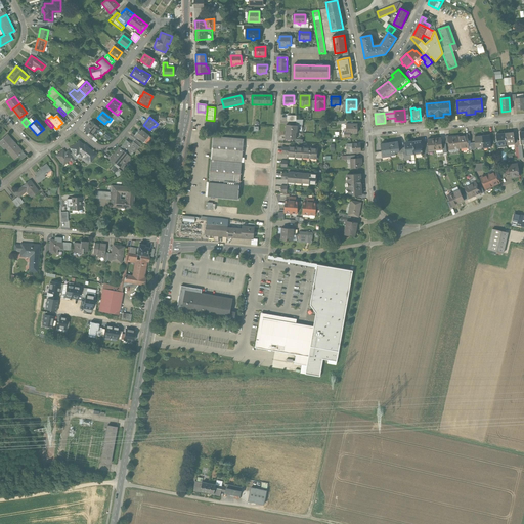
[(98,127),(91,121),(84,129),(88,133),(91,135),(98,127)]
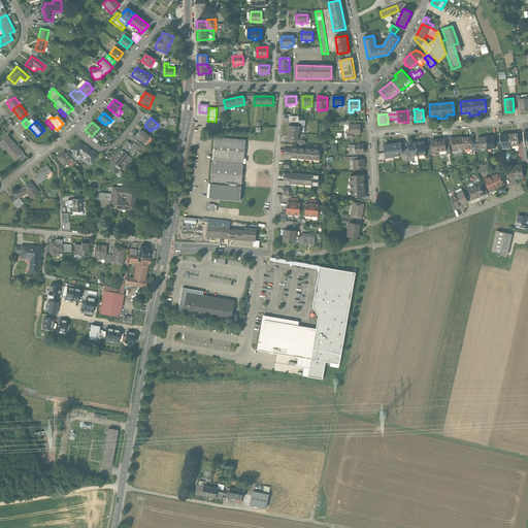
[(352,125),(349,125),(349,133),(348,133),(348,138),(353,138),(353,134),(360,134),(360,125),(352,125)]
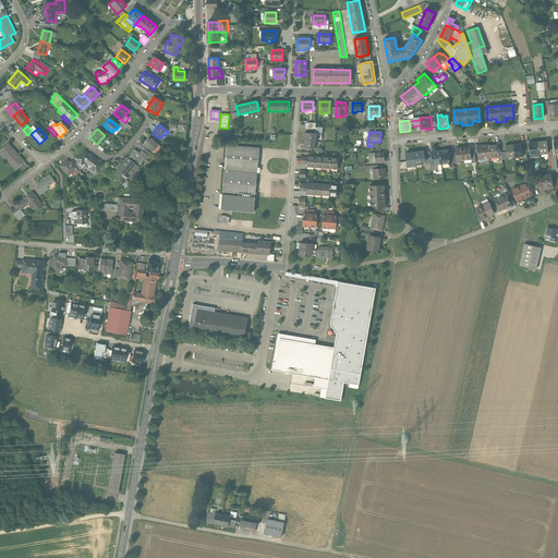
[(153,152),(158,145),(157,144),(157,143),(155,141),(154,141),(150,138),(149,140),(147,138),(143,144),(146,147),(146,146),(153,152)]
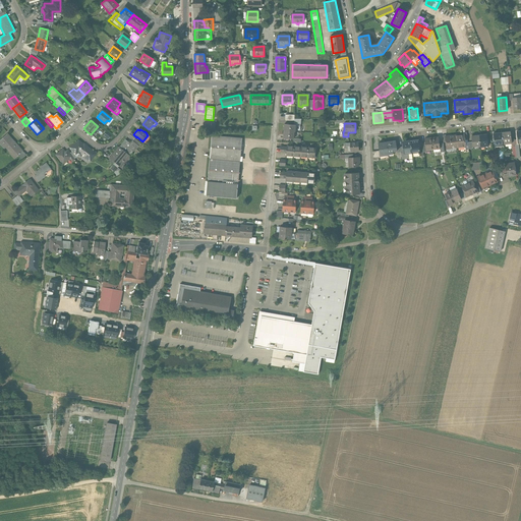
[(502,133),(504,145),(512,143),(511,132),(502,133)]
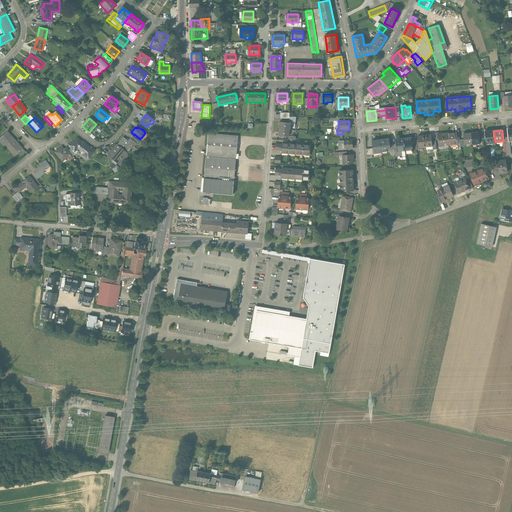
[(495,142),(493,131),(485,131),(486,143),(495,143),(495,142)]
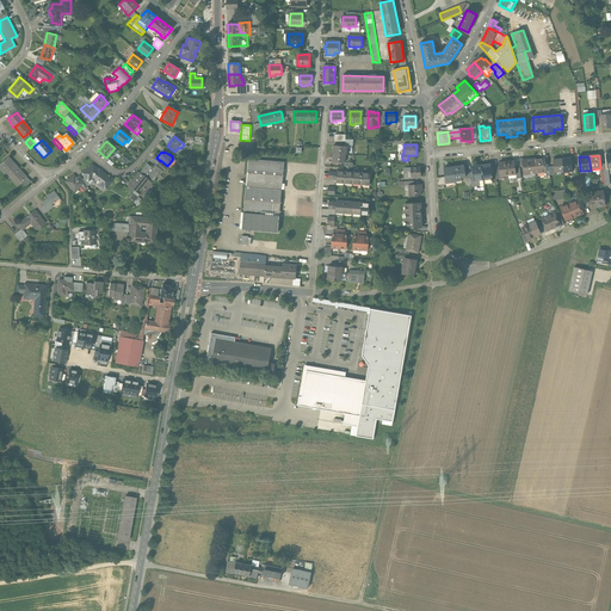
[(8,158),(0,165),(0,168),(5,174),(7,173),(18,185),(22,181),(26,177),(8,158)]
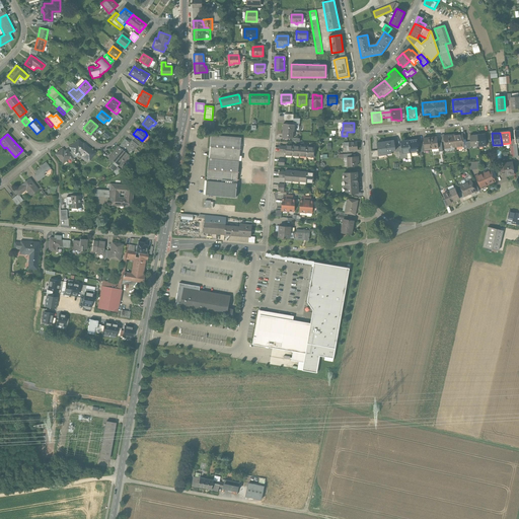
[(477,135),(478,146),(478,147),(487,146),(487,141),(486,135),(486,134),(477,135)]
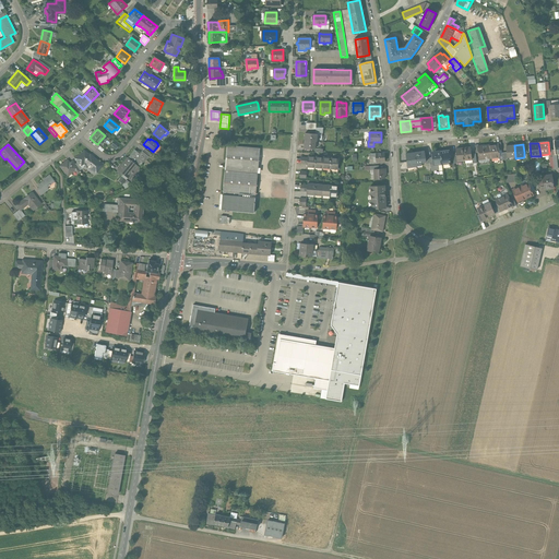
[(261,149),(227,145),(223,194),(221,194),(219,203),(219,210),(233,212),(254,215),(261,149)]
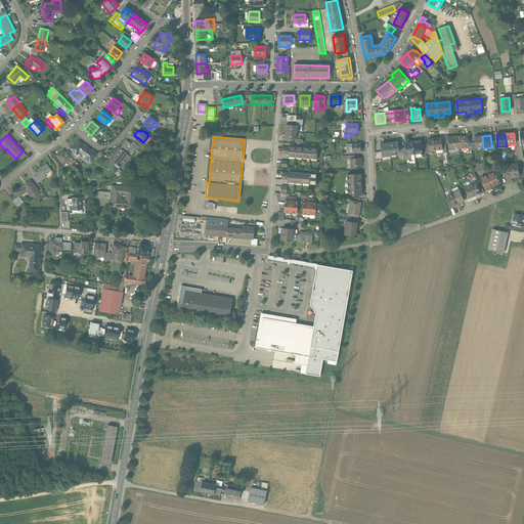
[(457,137),(459,148),(468,147),(468,141),(467,136),(466,136),(457,137)]
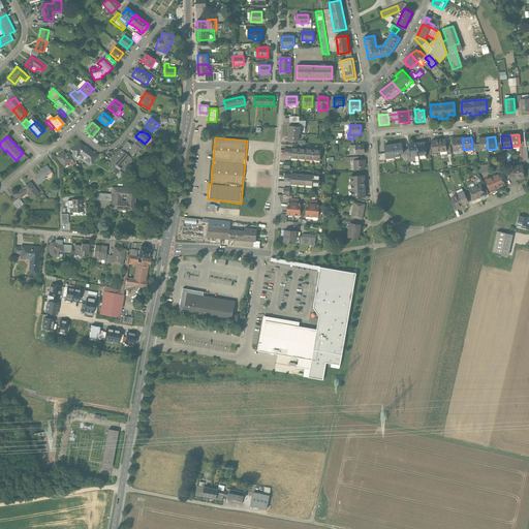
[(488,149),(487,137),(478,138),(479,145),(479,149),(480,149),(488,149)]
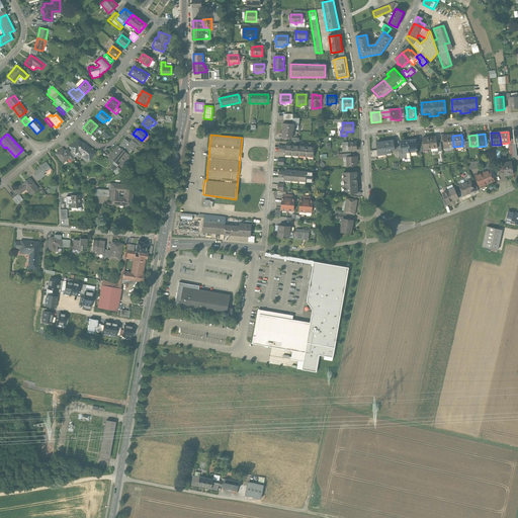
[(453,147),(452,136),(443,137),(444,142),(444,148),(453,147)]
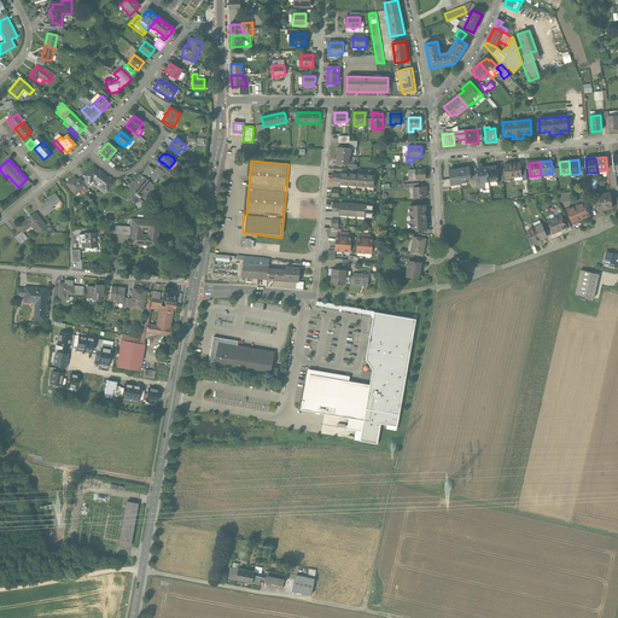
[(514,178),(513,164),(503,165),(505,172),(506,179),(514,178)]
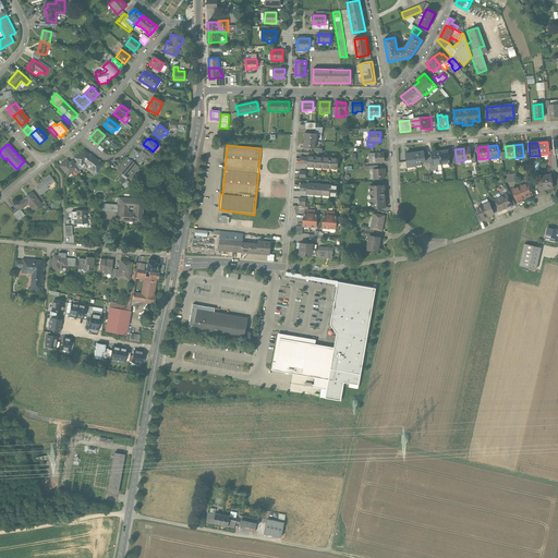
[(145,160),(148,157),(142,152),(140,153),(137,153),(134,150),(128,158),(138,167),(142,162),(145,160)]
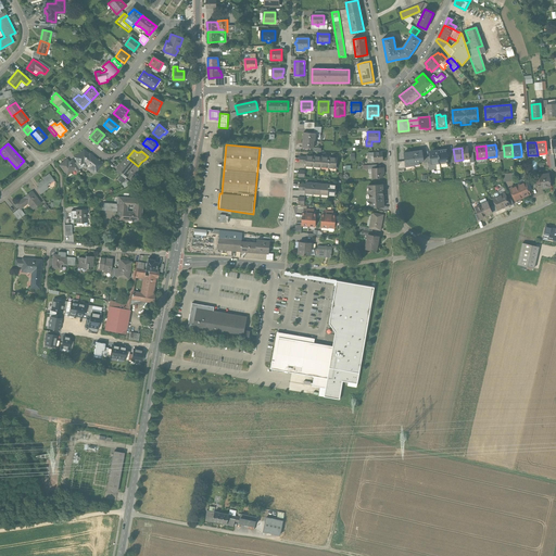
[(438,151),(440,165),(447,165),(449,165),(447,160),(446,150),(438,151)]
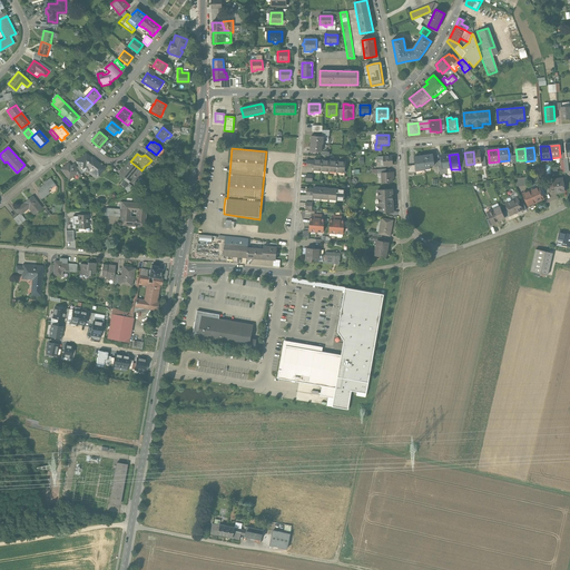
[(95,161),(86,155),(76,161),(79,166),(80,167),(81,167),(86,164),(91,168),(89,170),(90,172),(91,170),(98,176),(105,168),(95,160),(95,161)]
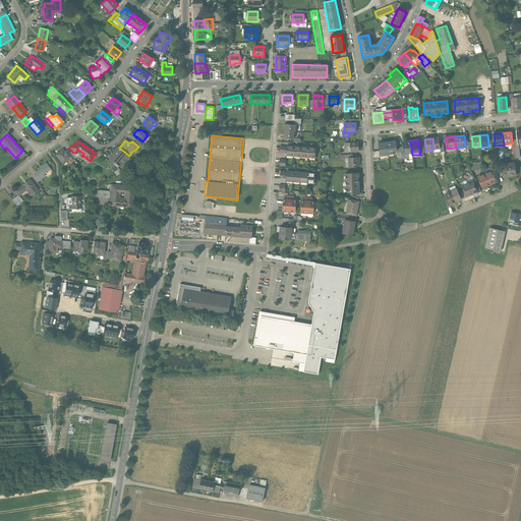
[(387,142),(389,155),(393,154),(393,152),(397,151),(397,147),(396,141),(387,142)]
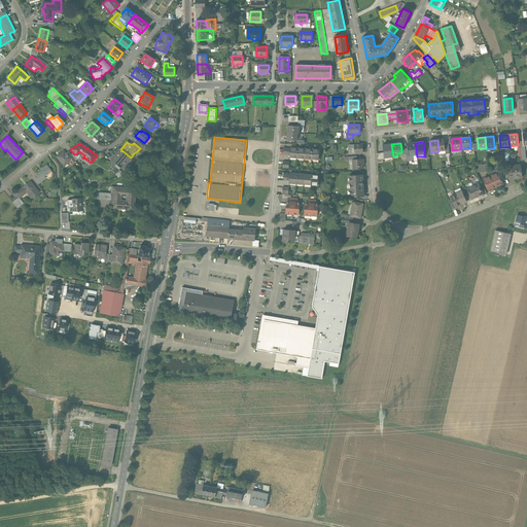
[(417,156),(415,143),(408,143),(408,149),(409,154),(406,155),(406,160),(407,162),(414,161),(414,162),(418,162),(417,156)]
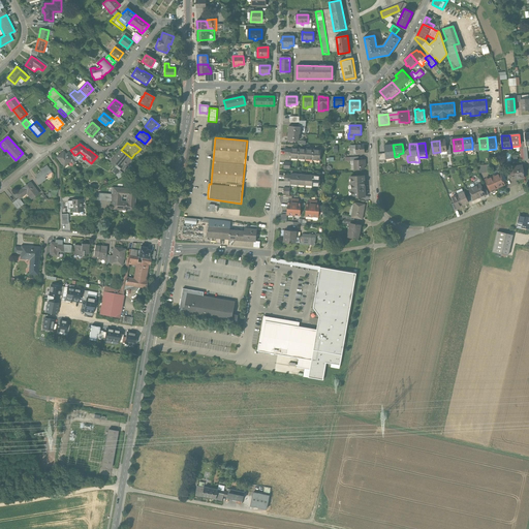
[(364,145),(355,146),(355,149),(356,154),(365,153),(364,145)]
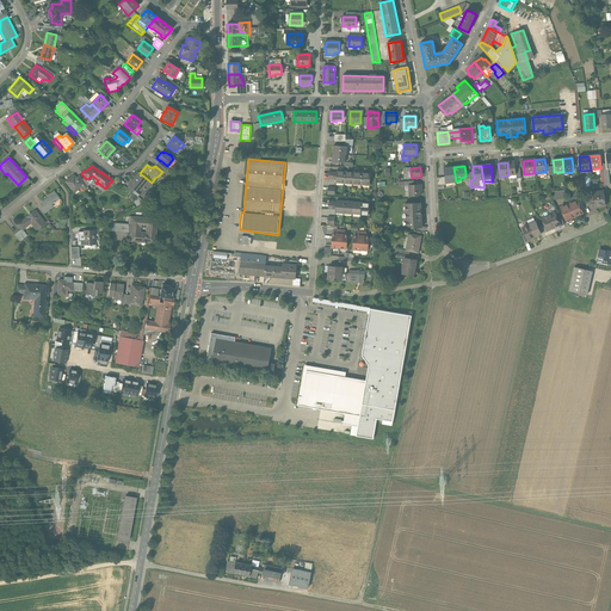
[(456,181),(454,167),(444,168),(445,178),(445,183),(456,181)]
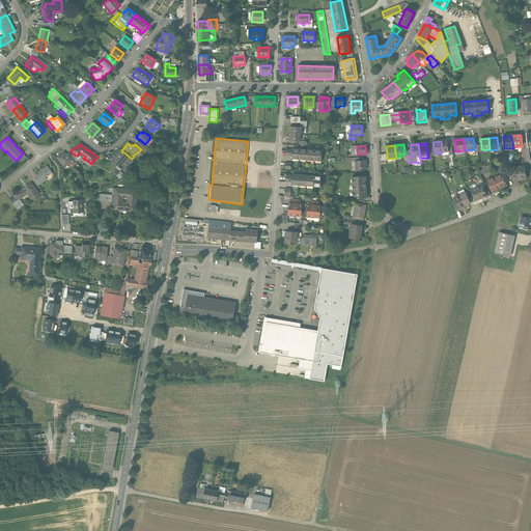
[(117,165),(121,168),(126,164),(127,165),(132,159),(121,150),(116,157),(117,158),(114,162),(117,165)]
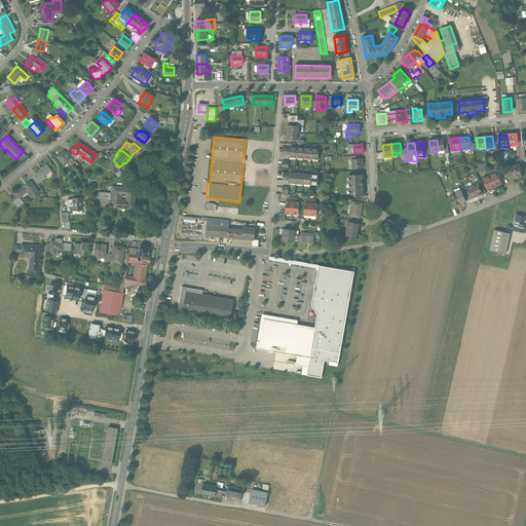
[(64,150),(55,156),(64,166),(71,160),(68,156),(64,150)]
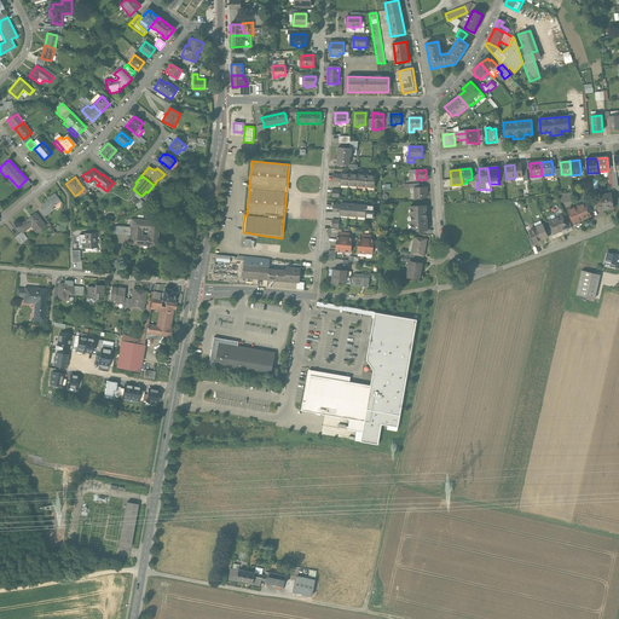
[(420,187),(414,187),(414,189),(415,200),(426,198),(426,187),(420,187)]
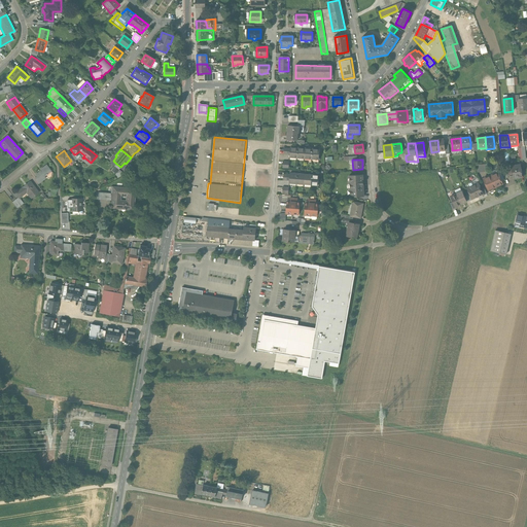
[(51,171),(46,166),(41,169),(40,172),(35,175),(37,177),(41,182),(45,179),(44,177),(47,175),(51,171)]
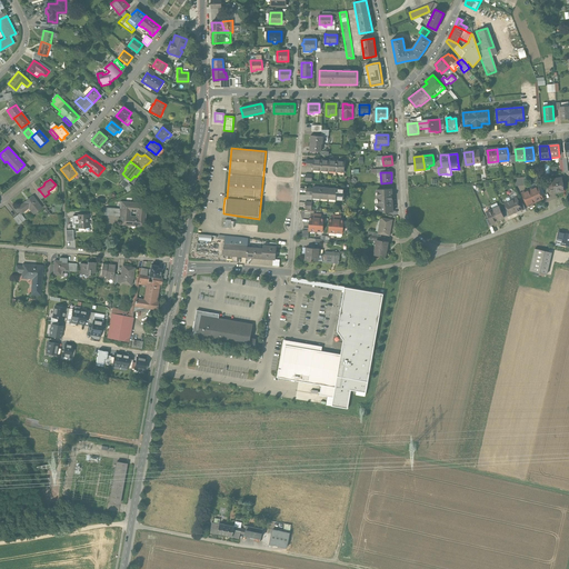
[(561,179),(552,180),(553,190),(555,193),(557,192),(563,191),(562,181),(561,179)]
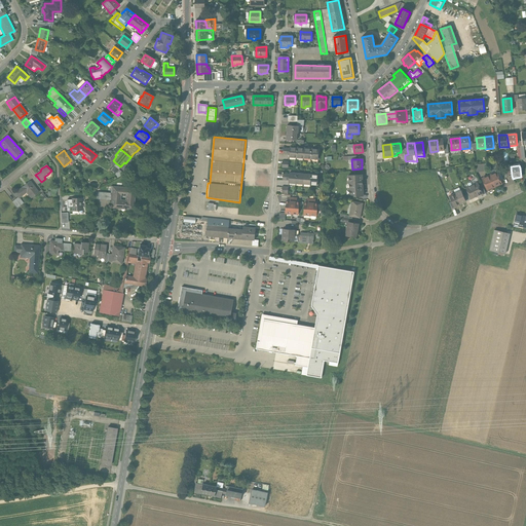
[(489,176),(494,187),(501,184),(500,180),(496,172),(495,173),(489,176)]
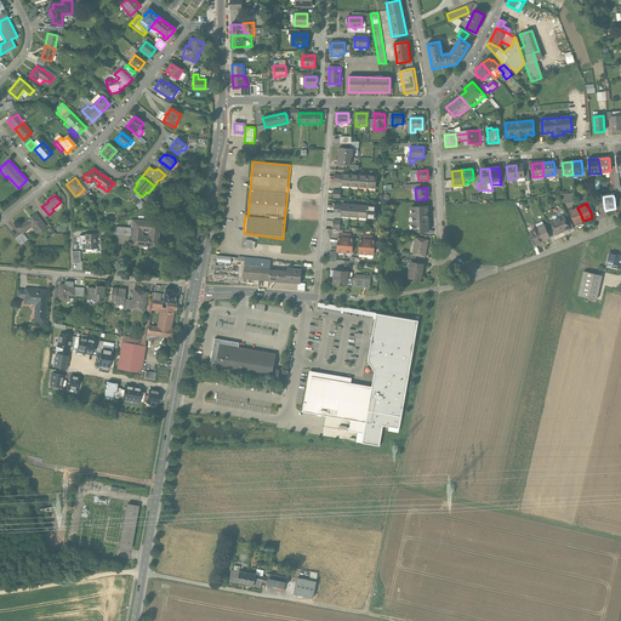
[(368,206),(366,218),(375,218),(376,206),(368,206)]
